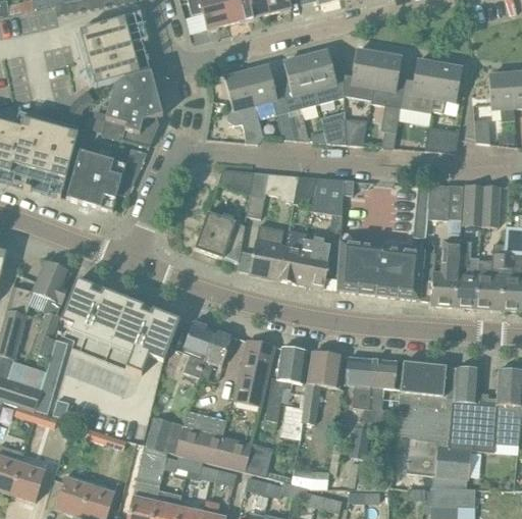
[(0,13),(9,12),(6,0),(0,1),(0,13)]
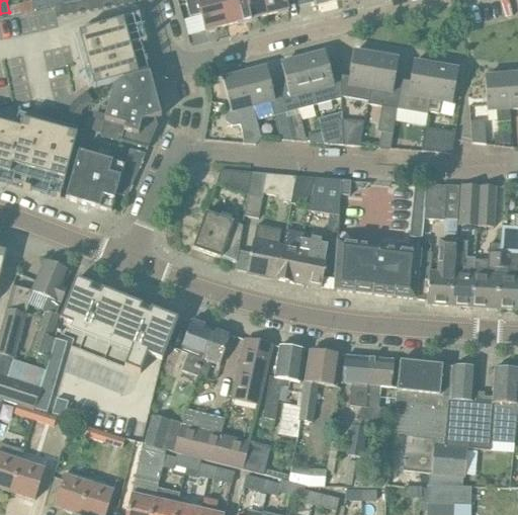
[(64,2),(63,0),(31,0),(33,8),(64,2)]
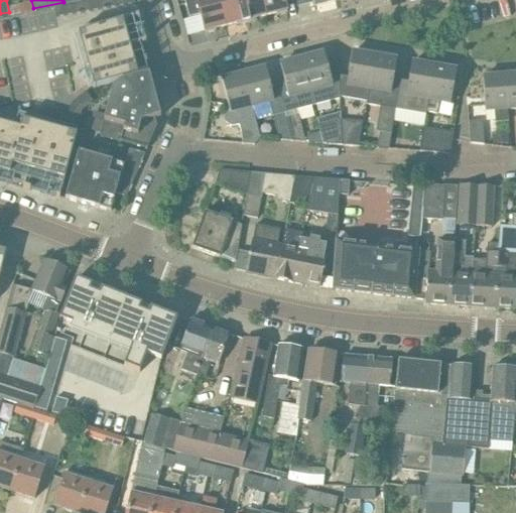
[(83,10),(81,0),(77,0),(72,1),(74,11),(83,10)]
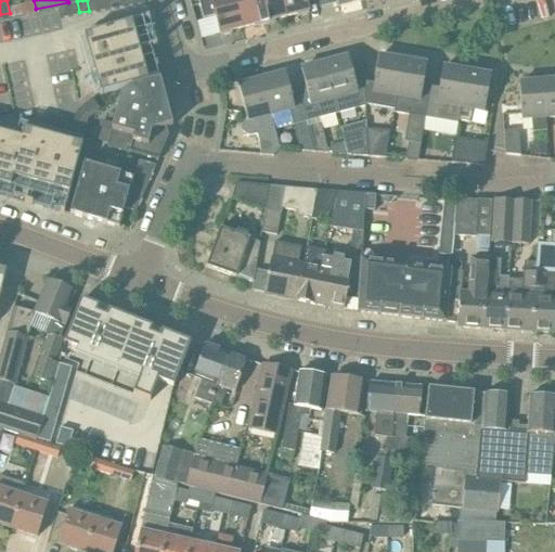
[(89,11),(98,9),(95,0),(87,0),(89,11)]
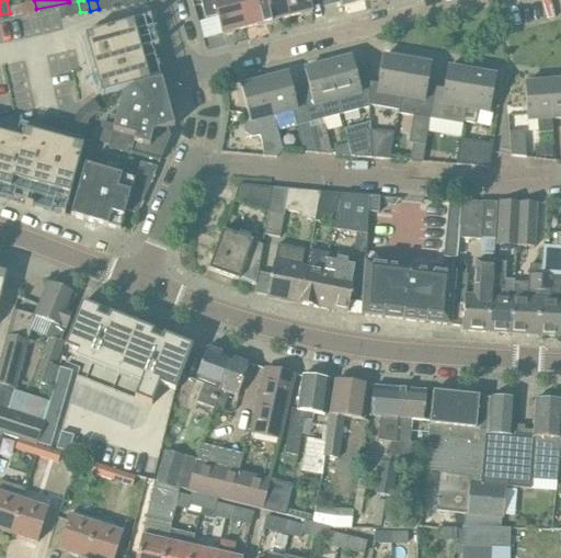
[(99,9),(109,8),(106,0),(96,0),(99,9)]
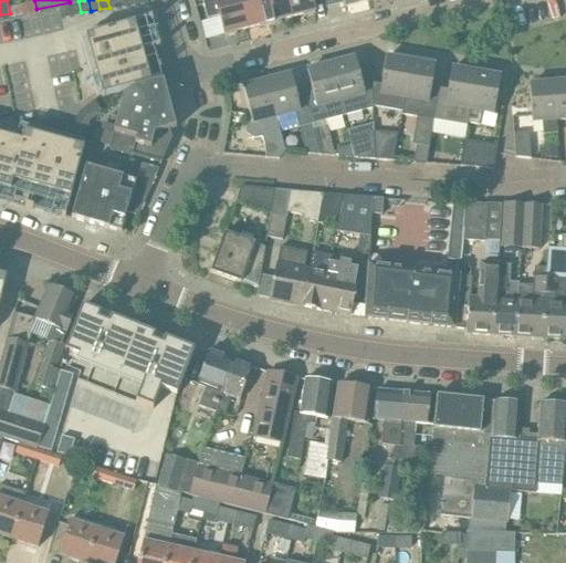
[(236,29),(236,28),(247,24),(240,0),(201,0),(207,19),(208,18),(208,17),(219,13),(223,31),(224,31),(224,32),(223,32),(223,33),(237,30),(237,29),(236,29)]
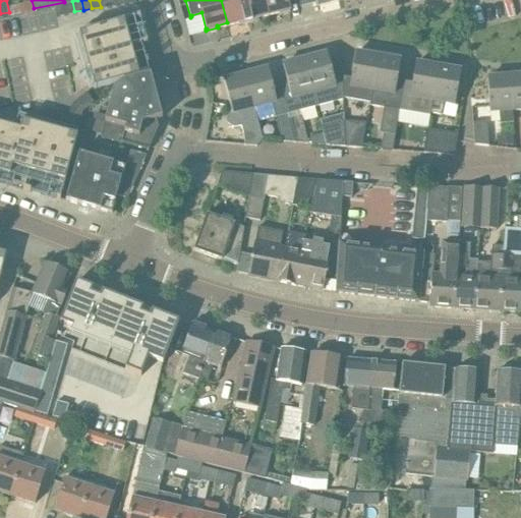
[(248,19),(243,0),(221,0),(227,22),(236,20),(236,21),(235,21),(236,23),(248,19)]
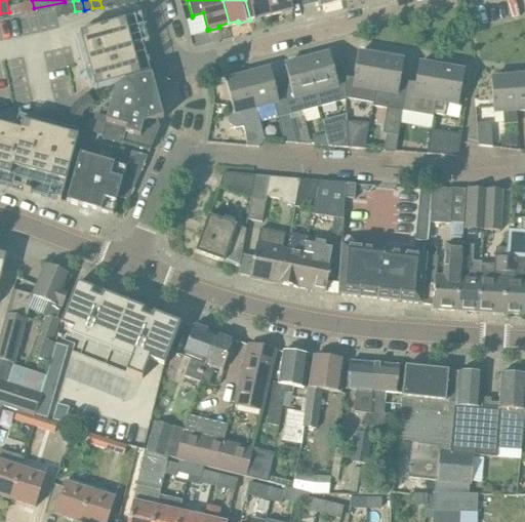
[(245,0),(250,19),(260,17),(260,16),(259,15),(270,12),(267,0),(245,0)]
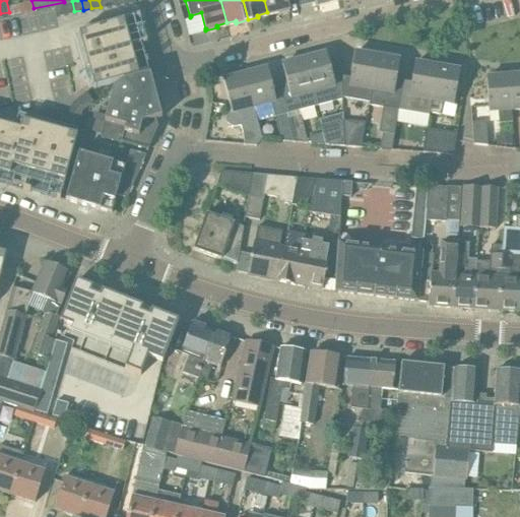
[(264,0),(267,12),(276,10),(276,11),(276,12),(288,9),(288,8),(287,8),(286,7),(287,7),(285,0),(264,0)]
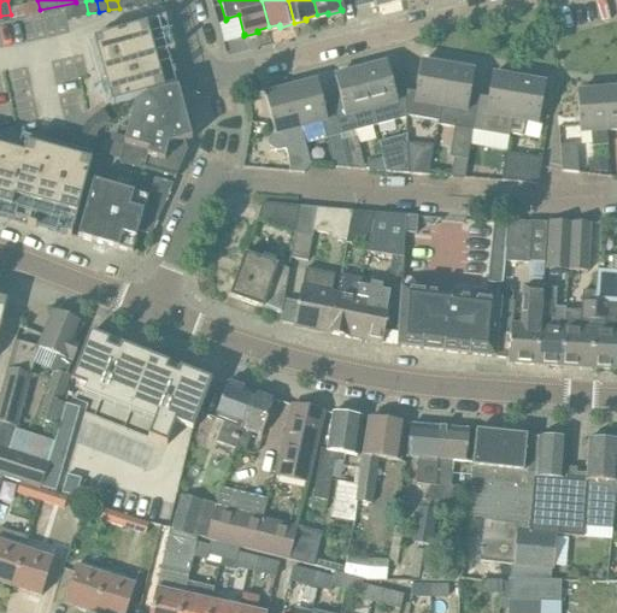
[(88,13),(86,1),(76,3),(78,16),(88,13)]
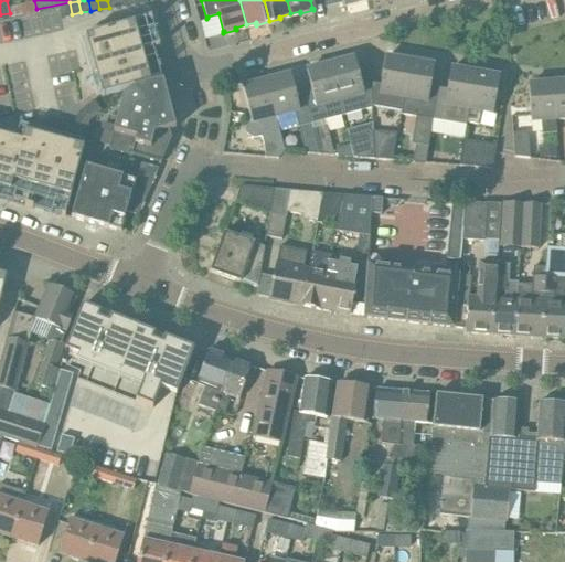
[(72,14),(70,2),(60,4),(62,16),(72,14)]
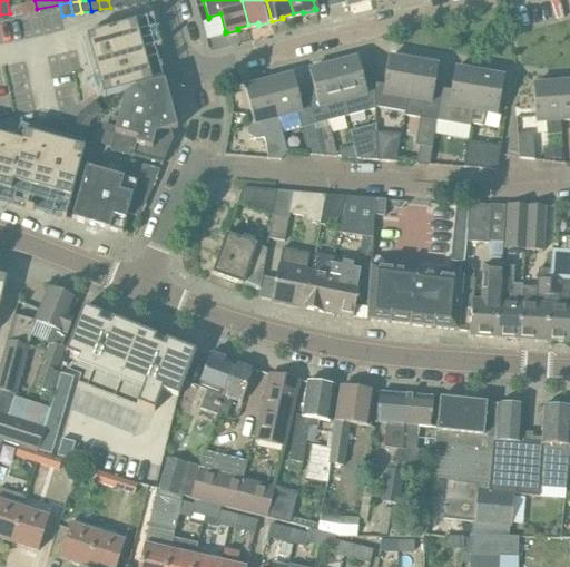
[(153,16),(86,33),(102,95),(169,77),(153,16)]
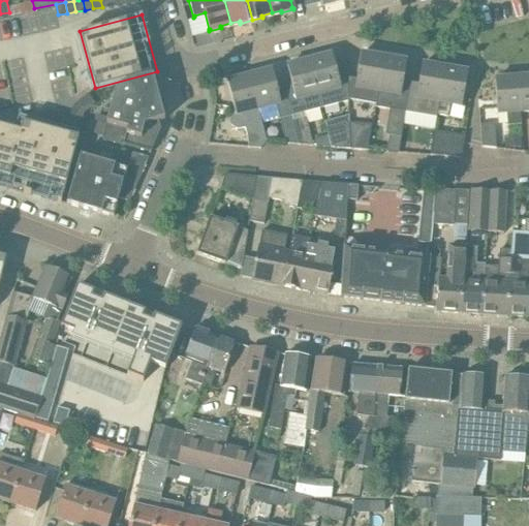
[(378,90),(383,56),(361,52),(355,86),(378,90)]
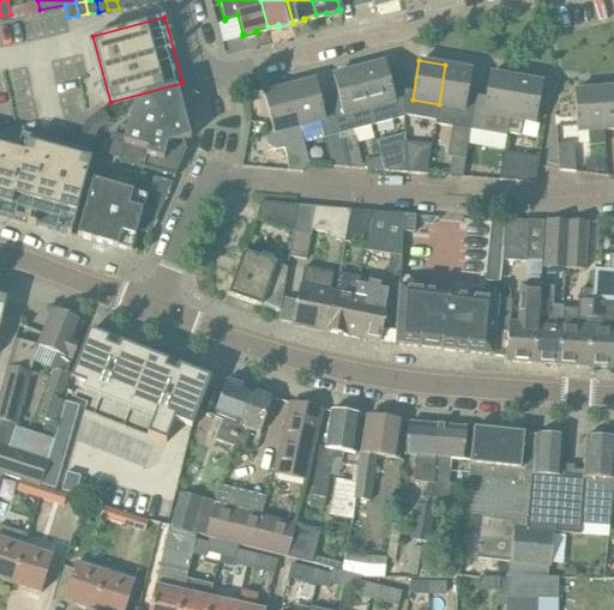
[(359,67),(373,122),(404,115),(403,88),(392,90),(385,61),(359,67)]
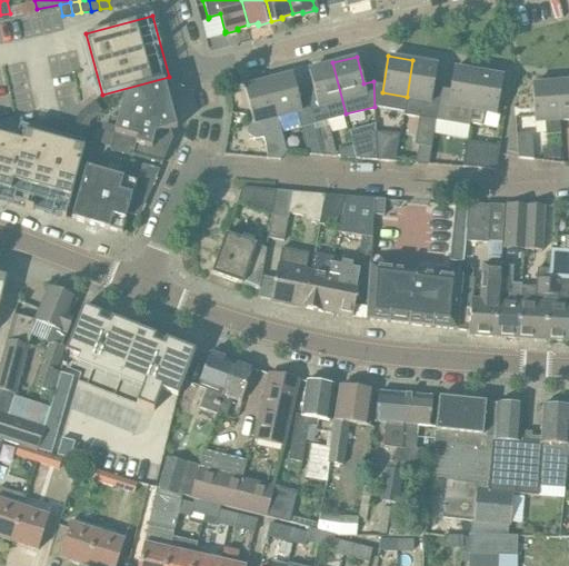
[(403,112),(437,118),(442,87),(433,85),(437,63),(412,60),(407,97),(403,112)]
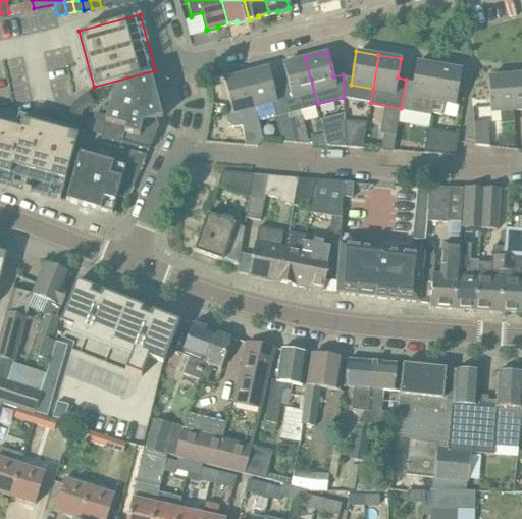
[(317,104),(305,57),(283,63),(290,88),(282,90),(288,112),(295,141),(308,142),(308,141),(301,109),(317,104)]
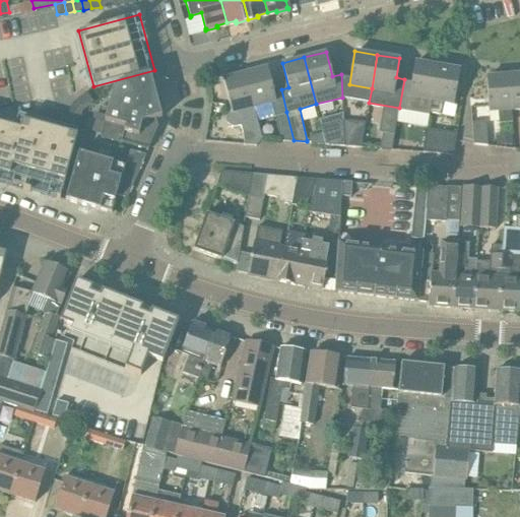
[(399,108),(429,113),(430,111),(437,65),(414,61),(411,80),(404,79),(399,108)]
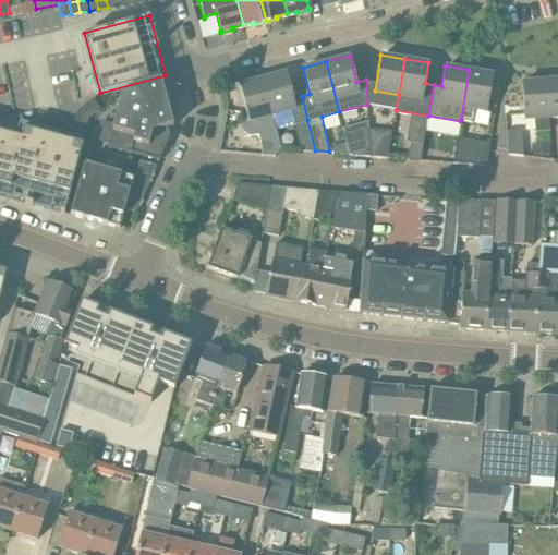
[(476,108),(487,110),(494,73),(469,70),(461,119),(474,121),(476,108)]
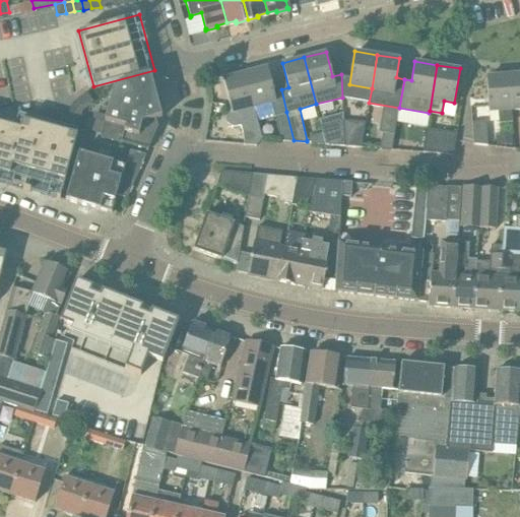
[(245,72),(254,106),(271,101),(274,115),(280,139),(294,140),(286,112),(281,89),(273,91),(267,67),(245,72)]
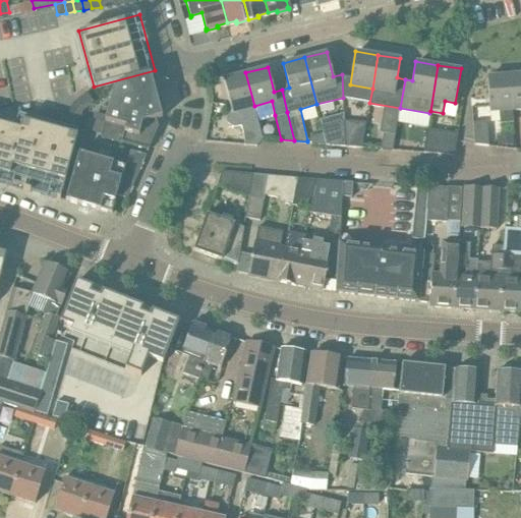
[(101,135),(148,149),(158,125),(156,118),(162,116),(150,72),(130,77),(122,80),(114,85),(101,135)]
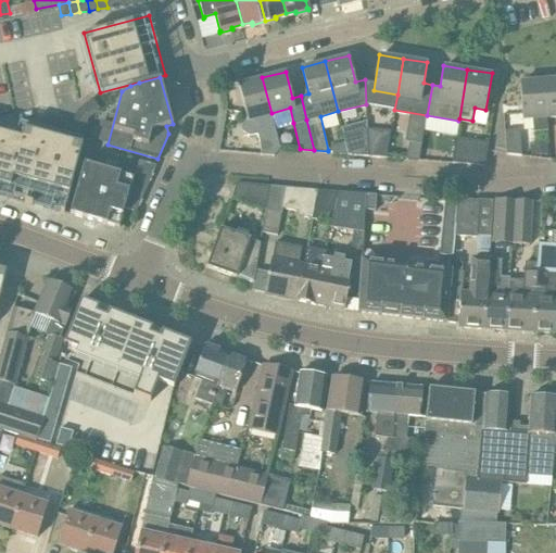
[(280,147),(272,113),(262,77),(239,84),(248,117),(244,121),(242,125),(243,129),(247,132),(251,133),(257,132),(261,147),(261,152),(274,154),(280,147)]
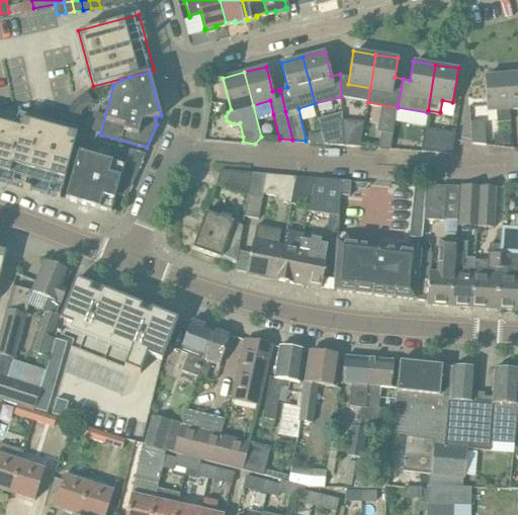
[(517,72),(507,74),(509,107),(517,106),(517,72)]
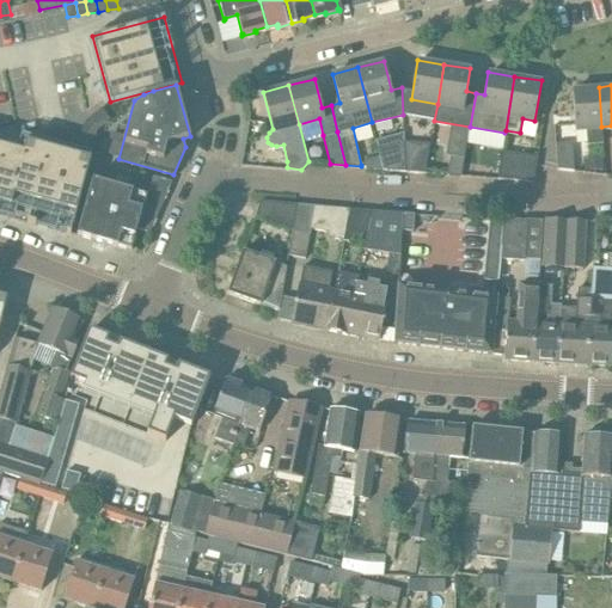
[(603,141),(601,127),(599,87),(573,88),(575,129),(586,128),(587,142),(603,141)]
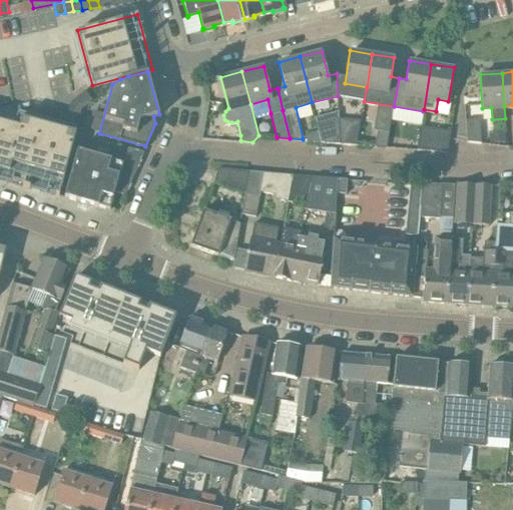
[(0,120),(0,178),(58,194),(63,176),(75,132),(74,131),(80,107),(89,100),(82,91),(70,100),(67,111),(45,105),(40,122),(21,117),(18,126),(0,120)]
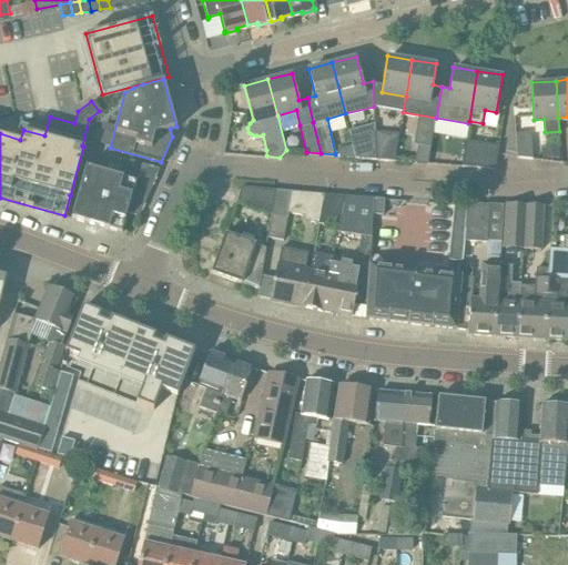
[(356,155),(376,158),(375,131),(372,130),(352,137),(356,155)]
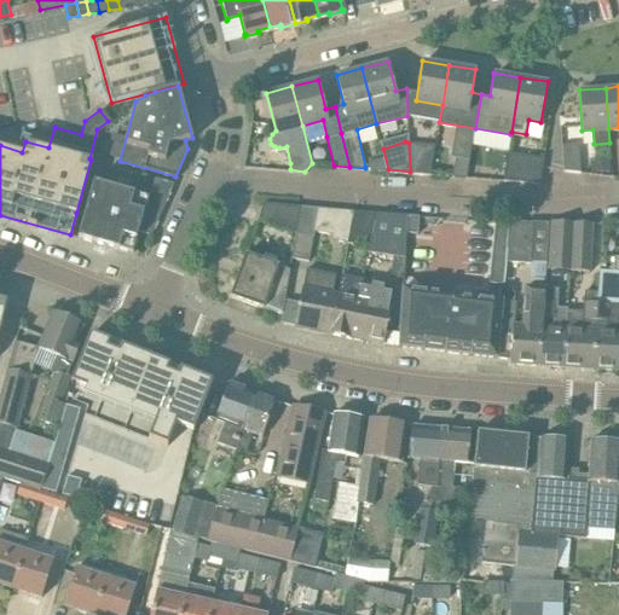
[(561,144),(565,168),(580,166),(577,141),(561,144)]
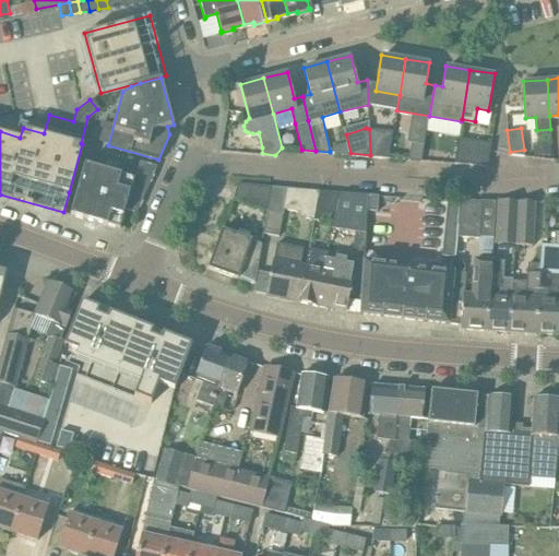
[(393,129),(369,129),(370,155),(388,156),(393,129)]
